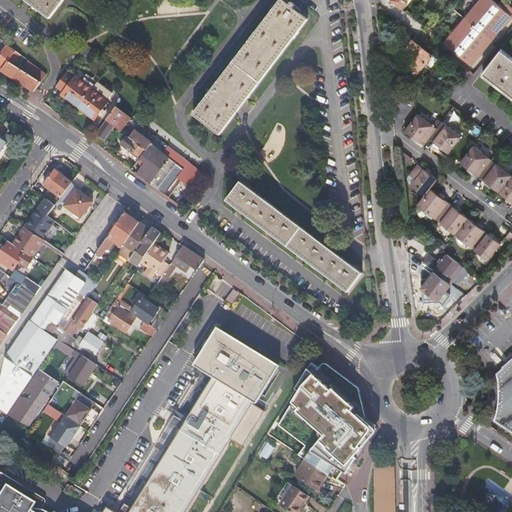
[(64,0),(63,0),(24,0),(28,2),(49,19),(64,0)]
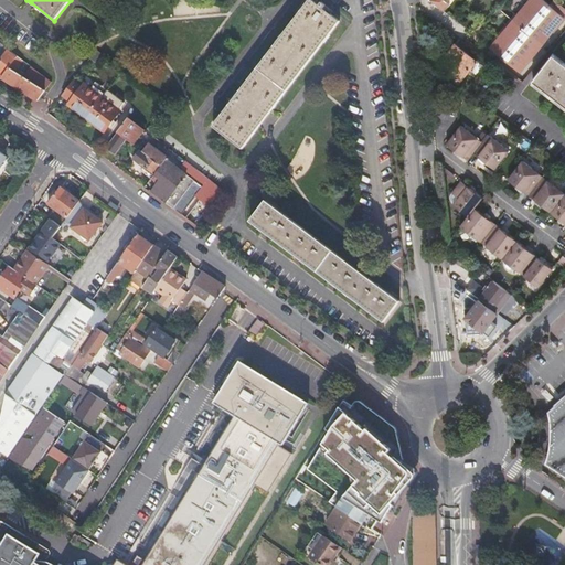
[(311,0),(309,0),(213,126),(242,149),(265,119),(339,22),(323,10),(326,6),(321,2),(319,6),(311,0)]
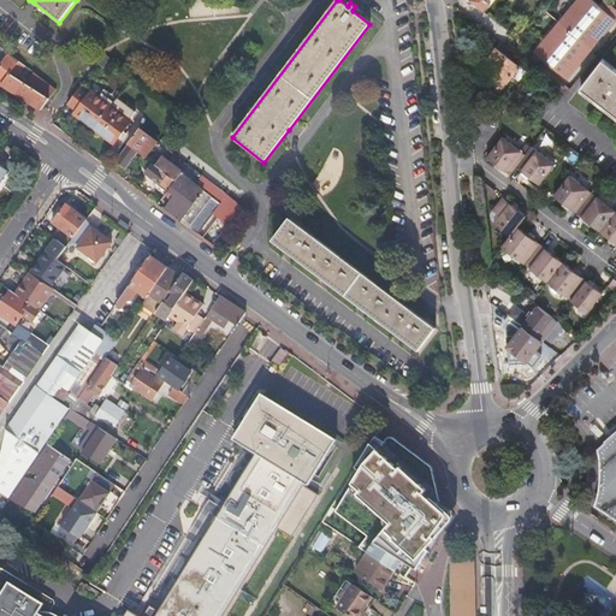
[(466,0),(483,13),(489,5),(485,3),(486,0),(466,0)]
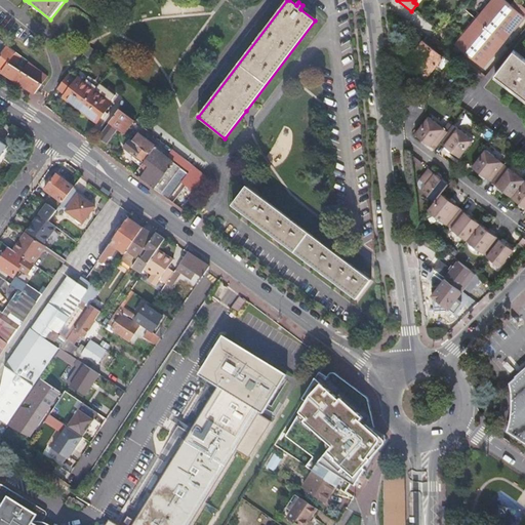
[(505,43),(524,18),(524,16),(505,0),(493,0),(478,19),(456,45),(483,68),(505,43)]
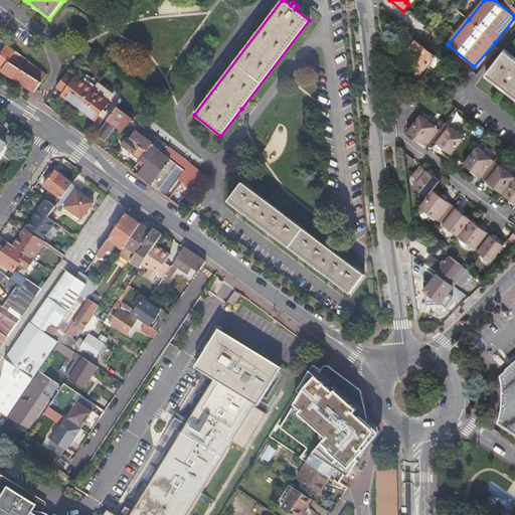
[(426,49),(430,44),(418,35),(398,61),(417,76),(427,63),(434,67),(440,59),(426,49)]
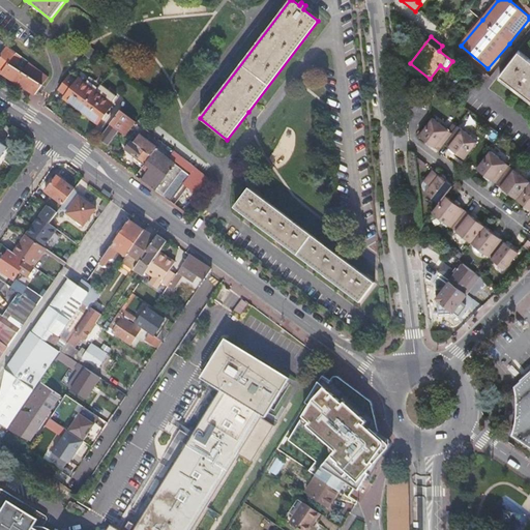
[(0,69),(2,70),(16,53),(7,47),(0,57),(0,56),(0,69)]
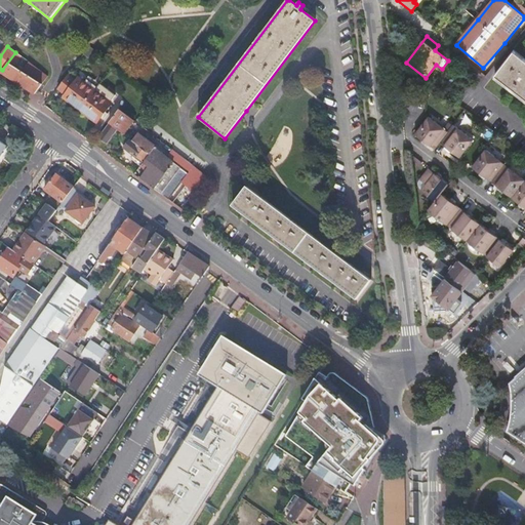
[(97,52),(91,47),(87,52),(93,57),(97,52)]
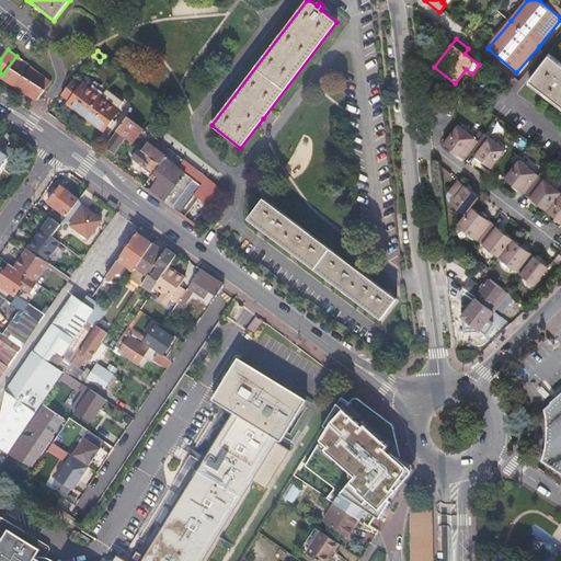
[(560,61),(550,54),(530,79),(560,102),(560,61)]
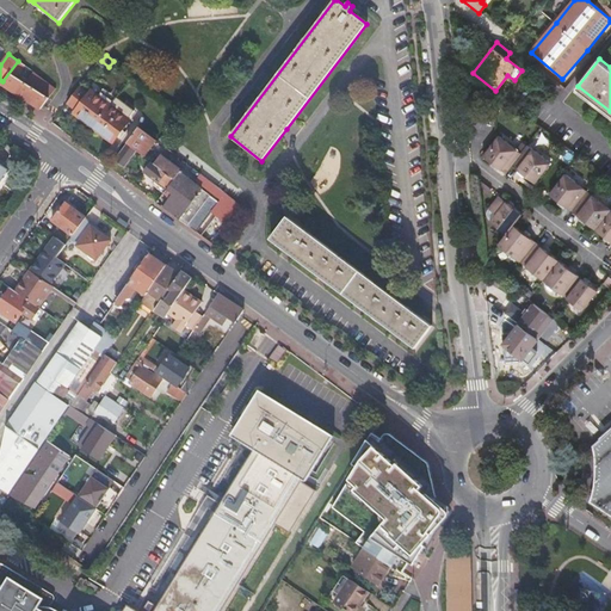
[(2,81),(0,84),(41,109),(56,90),(34,72),(25,84),(17,79),(25,66),(18,61),(2,81)]
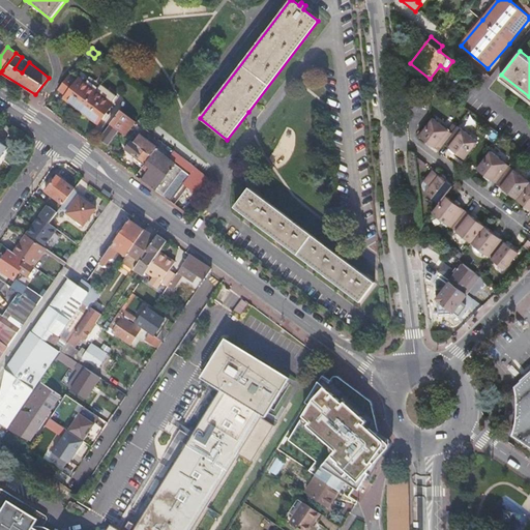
[(70,74),(57,92),(65,98),(79,80),(70,74)]
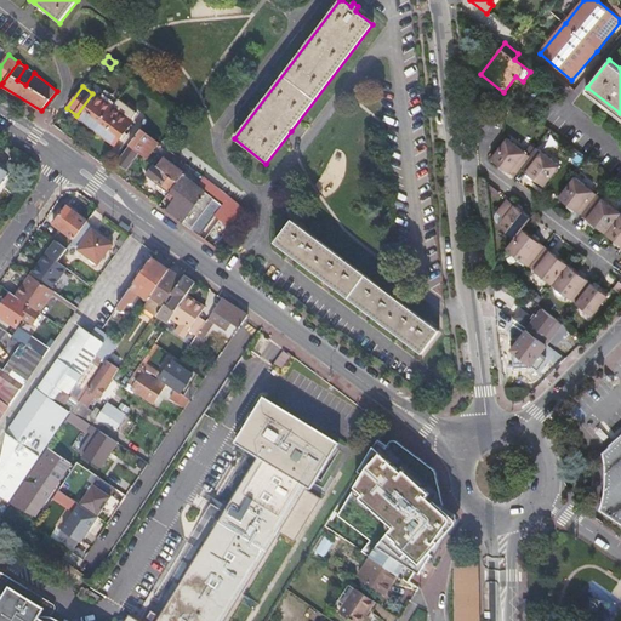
[(77,115),(95,130),(112,109),(119,101),(104,90),(98,97),(92,93),(77,115)]
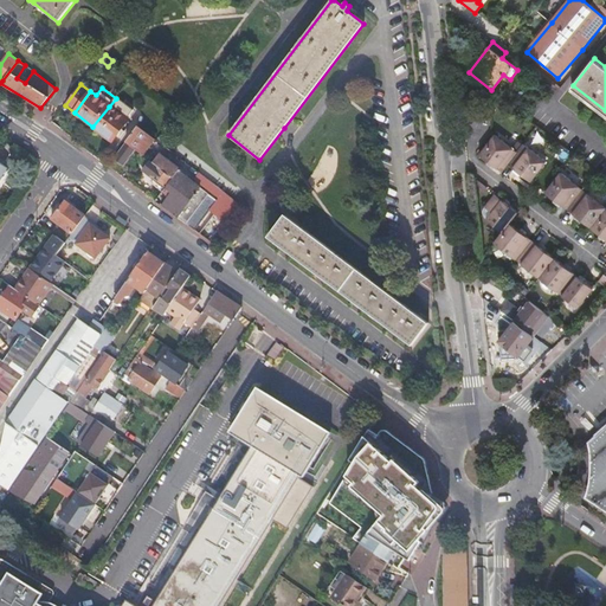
[(109,107),(92,127),(113,142),(128,121),(109,107)]
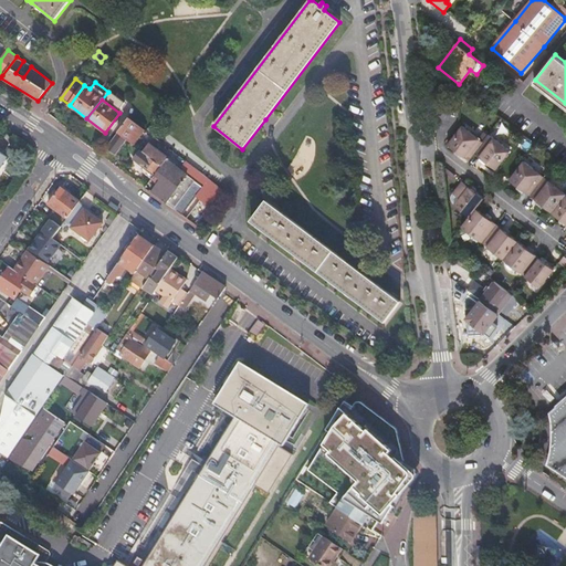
[(125,140),(130,144),(133,139),(130,138),(137,130),(140,132),(142,129),(128,118),(117,134),(125,140)]
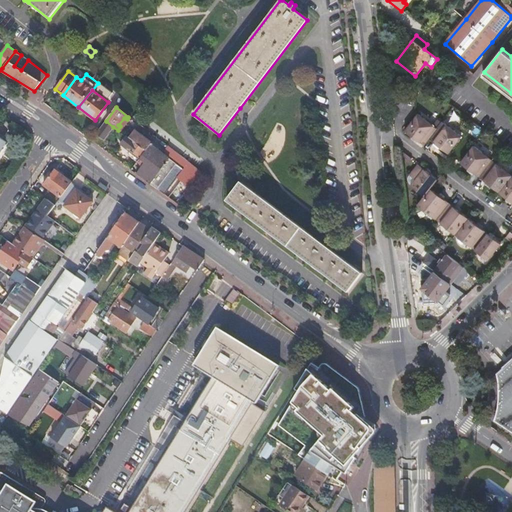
[(415,114),(403,130),(411,136),(422,144),(428,138),(446,153),(460,137),(441,122),(435,129),(415,114)]
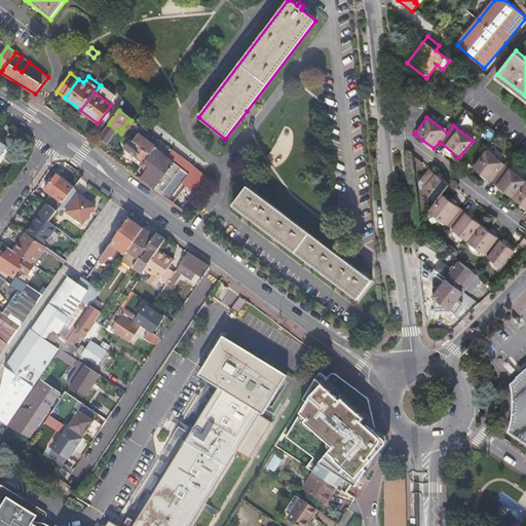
[(109,124),(98,138),(106,145),(116,130),(109,124)]
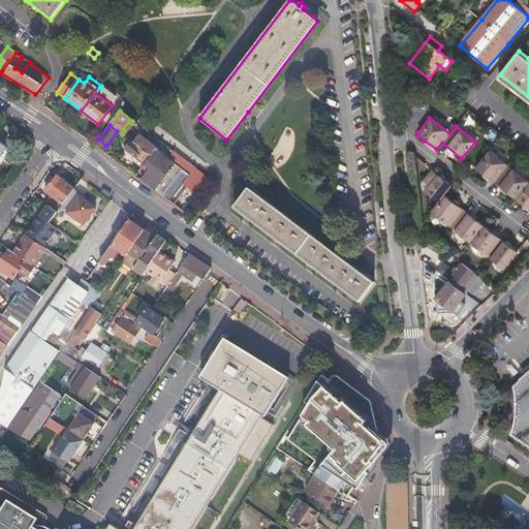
[(141,168),(135,175),(135,176),(146,184),(161,194),(177,175),(181,169),(142,139),(136,146),(150,156),(144,164),(141,168)]
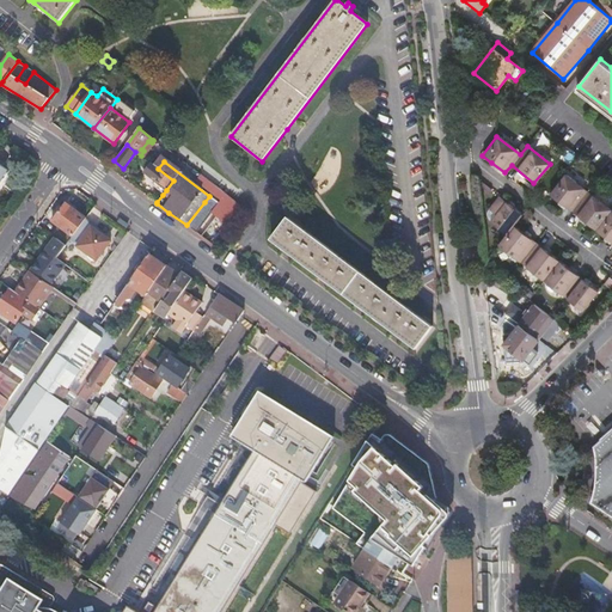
[(173,181),(158,169),(151,163),(144,172),(158,183),(154,188),(163,195),(166,190),(173,181)]
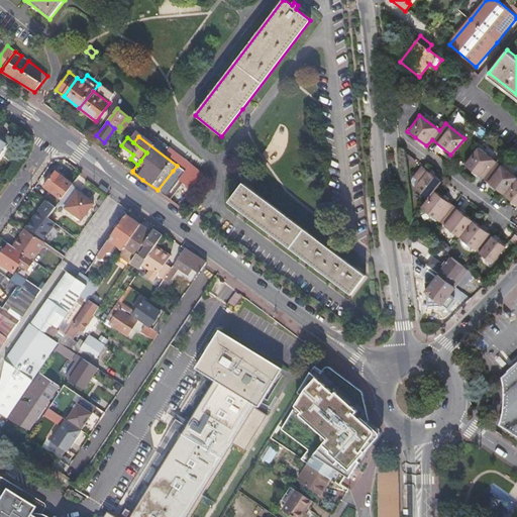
[(516,179),(477,147),(463,164),(516,206),(516,179)]
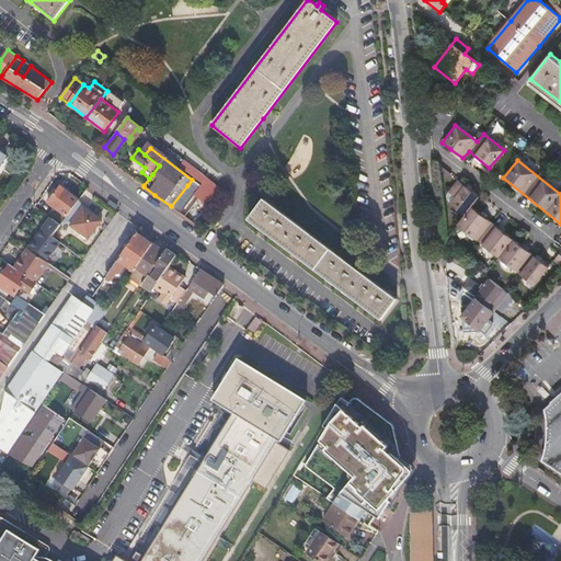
[(209,203),(220,190),(190,167),(187,169),(192,173),(191,175),(202,185),(196,192),(209,203)]
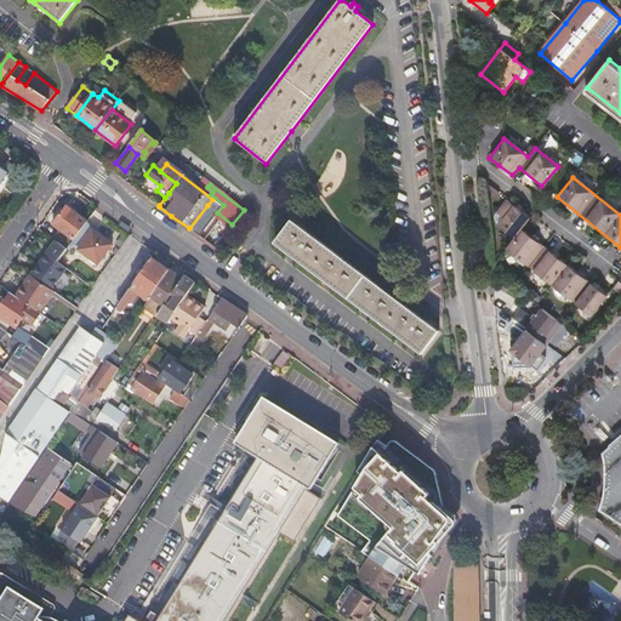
[(531,216),(508,198),(497,211),(505,216),(499,224),(514,237),(522,227),(531,216)]
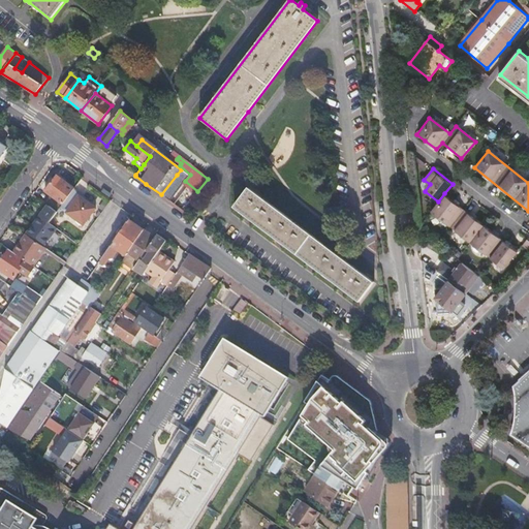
[(74,190),(74,189),(57,176),(52,184),(51,184),(45,191),(53,195),(47,205),(58,212),(61,209),(74,190)]
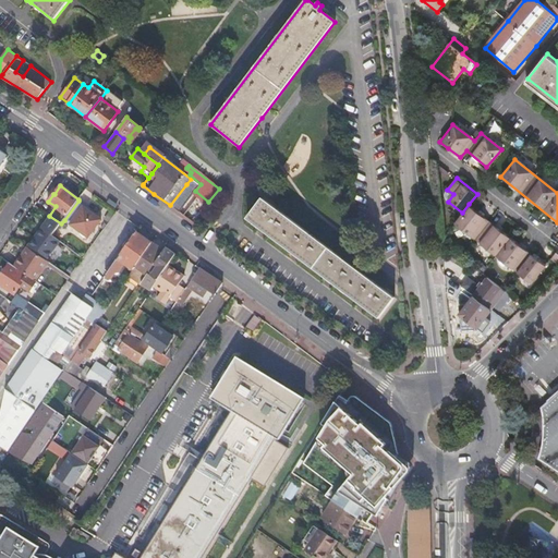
[(206,205),(208,202),(195,191),(193,194),(206,205)]
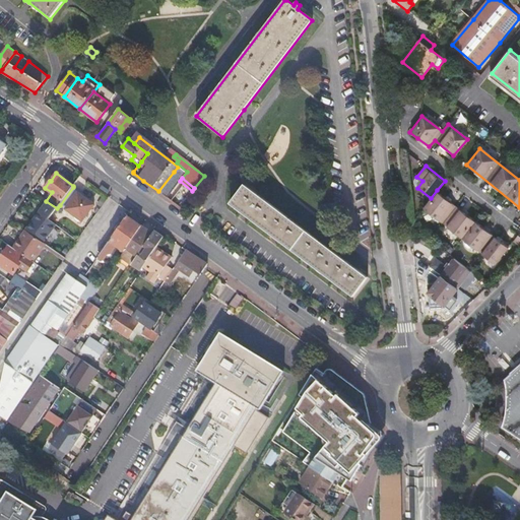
[(367,277),(244,185),(230,204),(352,298),(367,277)]
